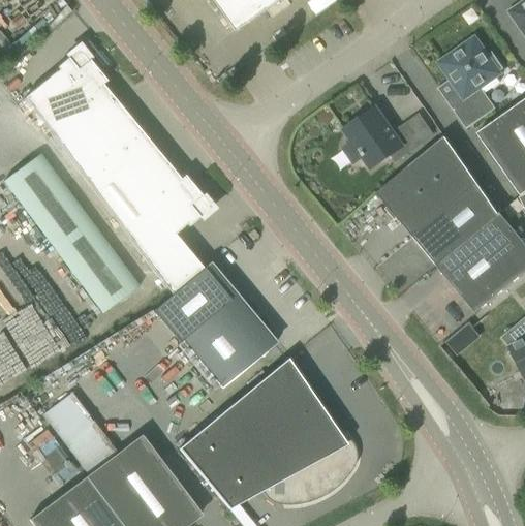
[(16,0),(45,34),(64,19),(49,0),(16,0)]
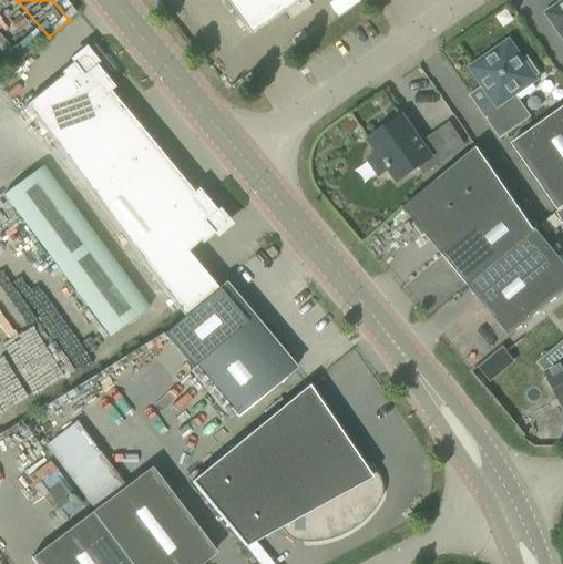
[(235,0),(257,31),(302,0),(235,0)]
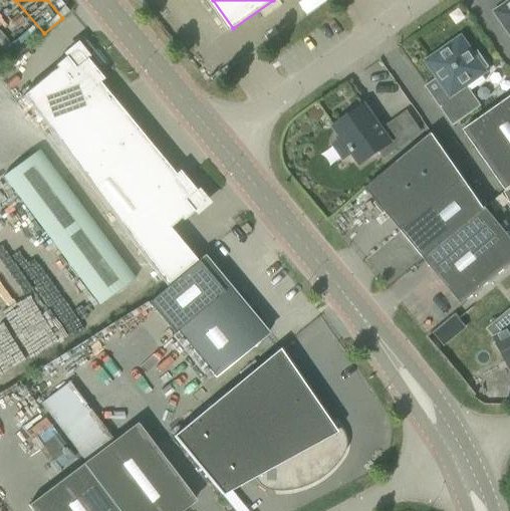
[(509,1),(499,9),(509,23),(509,1)]
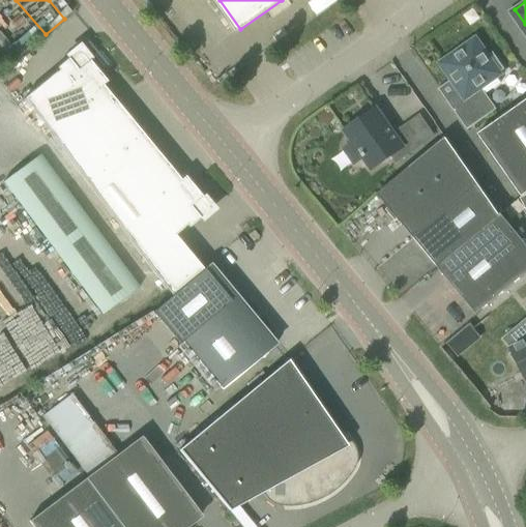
[(470,127),(488,115),(500,106),(487,87),(507,72),(505,68),(507,66),(496,51),(493,54),(479,34),(442,60),(462,89),(450,97),(470,127)]
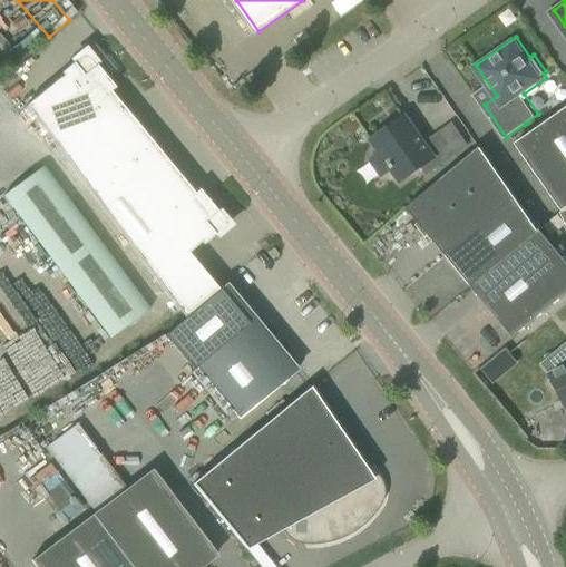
[(95,189),(155,140),(113,89),(117,86),(99,62),(93,56),(84,55),(76,61),(64,71),(66,74),(30,103),(95,189)]
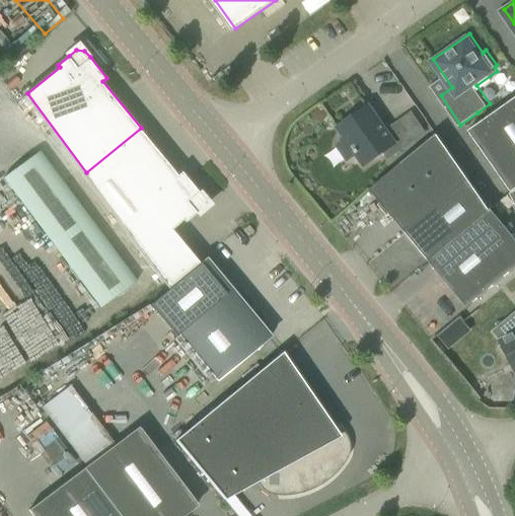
[(514,98),(472,129),(514,189),(514,98)]
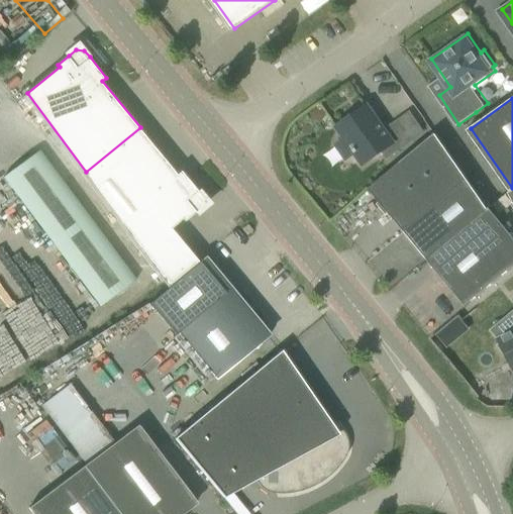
[(367,163),(386,149),(391,157),(418,137),(403,116),(387,127),(370,103),(339,124),(367,163)]
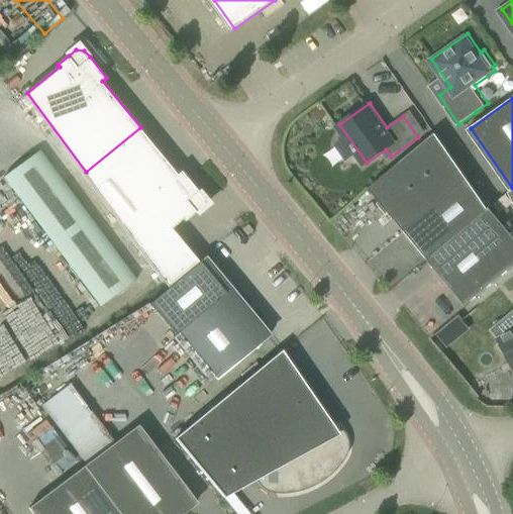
[(179,174),(140,127),(86,172),(170,286),(200,261),(173,227),(185,217),(187,220),(197,211),(204,205),(205,197),(199,190),(183,170),(179,174)]
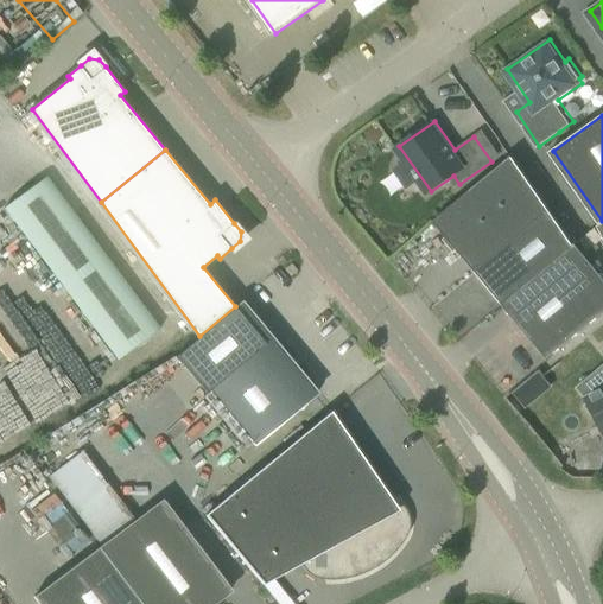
[(478,271),(552,210),(509,159),(437,220),(478,271)]
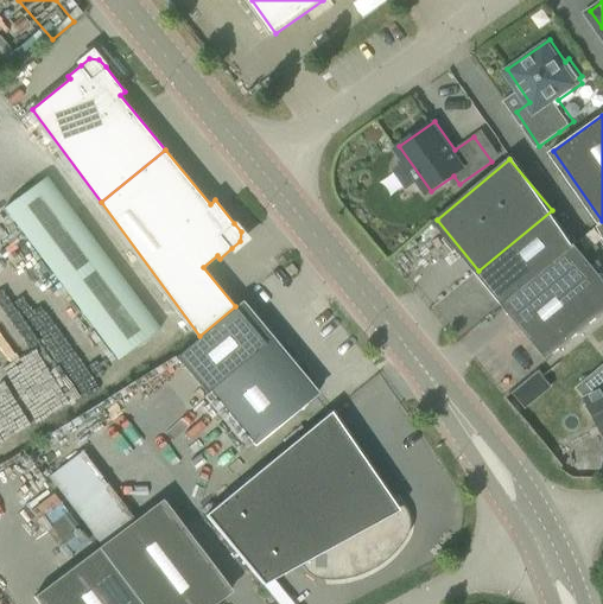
[(163,326),(50,175),(7,205),(121,358),(163,326)]
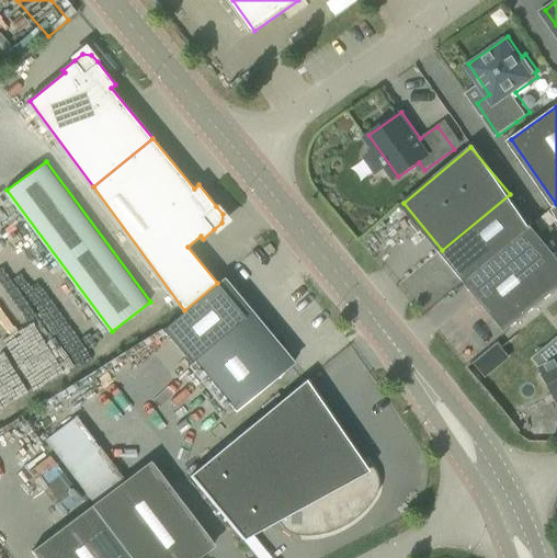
[(510,194),(442,250),(469,283),(537,227),(510,194)]
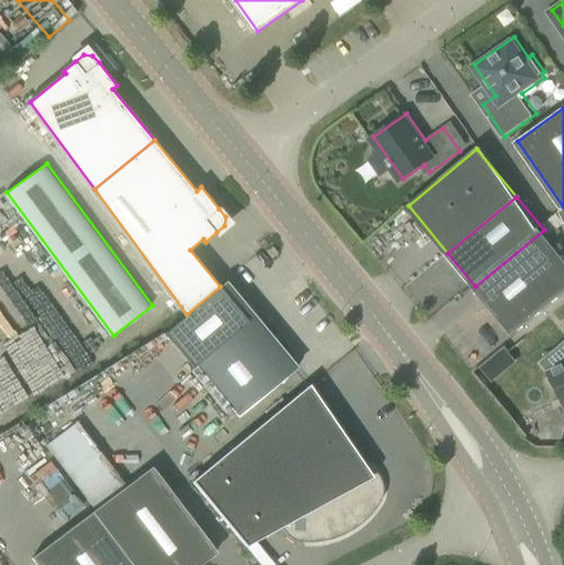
[(563,253),(544,230),(475,286),(515,334),(563,293),(563,253)]
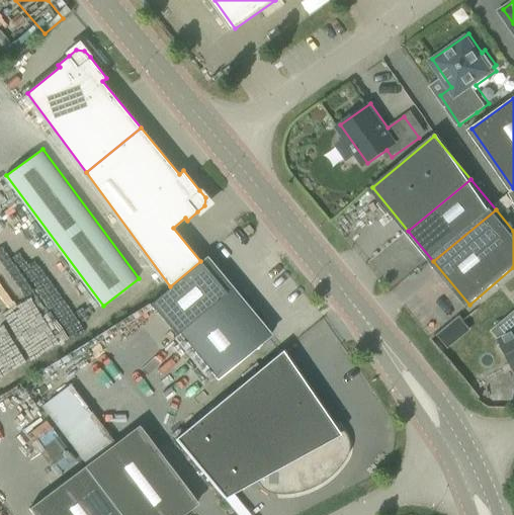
[(201,261),(186,274),(152,303),(178,334),(181,331),(220,377),(273,334),(234,286),(227,291),(201,261)]
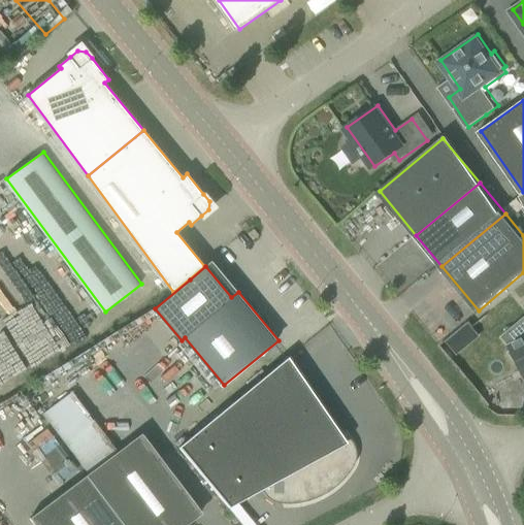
[(460,330),(449,339),(459,353),(470,343),(460,330)]
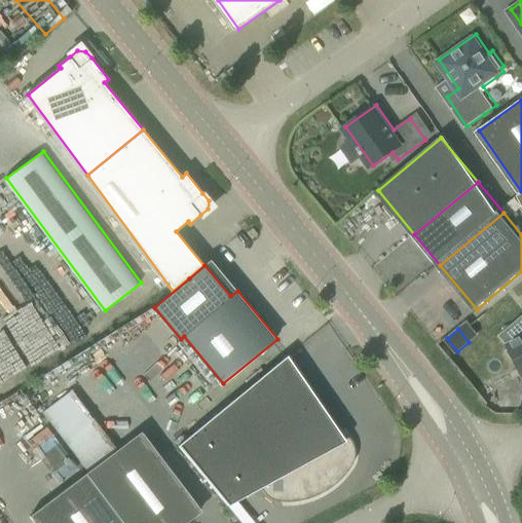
[(521,335),(510,342),(512,347),(509,349),(520,363),(521,365),(521,335)]
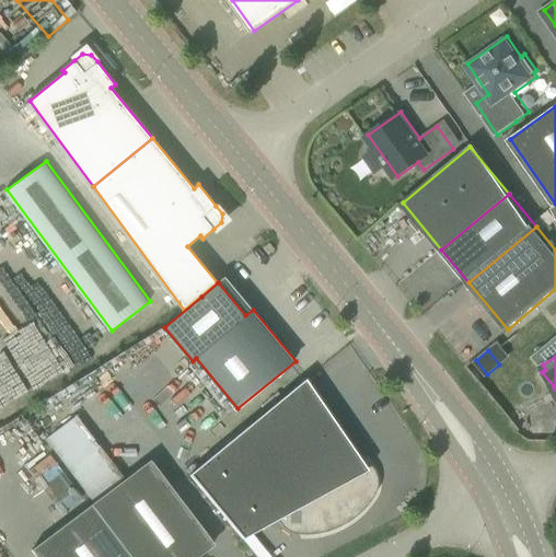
[(380,480),(380,476),(380,474),(379,472),(378,468),(375,466),(374,464),(372,463),(370,461),(368,460),(365,459),(355,455),(351,450),(355,448),(308,378),(192,473),(245,537),(277,521),(275,517),(279,514),(279,517),(280,519),(282,521),(284,523),(286,525),(288,528),(290,529),(292,530),(296,531),(300,532),(305,532),(310,532),(315,532),(320,532),(324,531),(329,530),(334,528),(338,526),(343,524),(347,522),(351,520),(355,518),(358,515),(361,512),(365,510),(367,507),(370,503),(372,500),(374,497),(375,492),(378,489),(379,485),(380,480)]
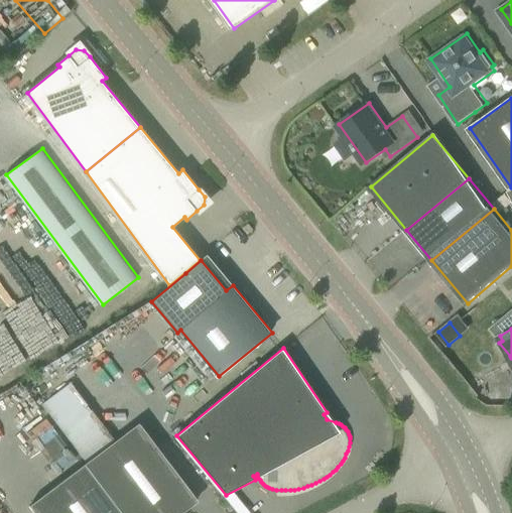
[(140,422),(86,464),(123,512),(182,512),(199,499),(140,422)]
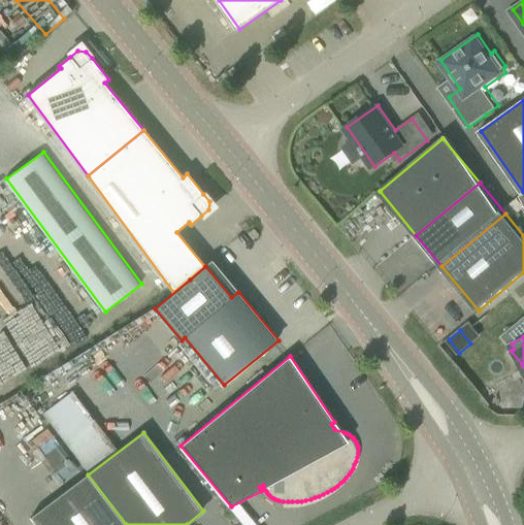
[(126,524),(88,474),(30,518),(35,524),(126,524)]
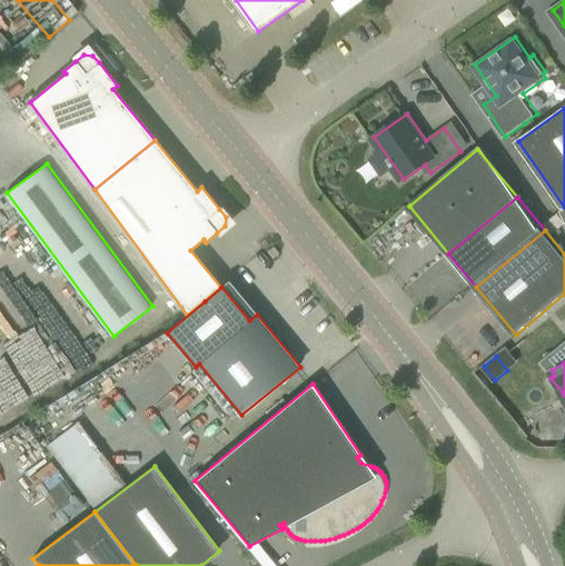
[(279,565),(273,556),(264,564),(265,565),(279,565)]
